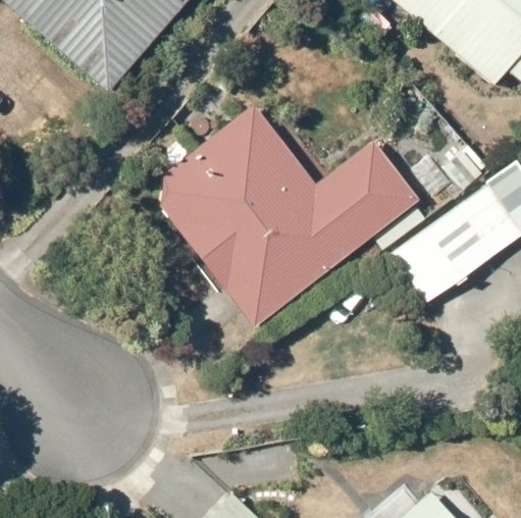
[(0,0),(0,9),(113,102),(196,0),(0,0)]
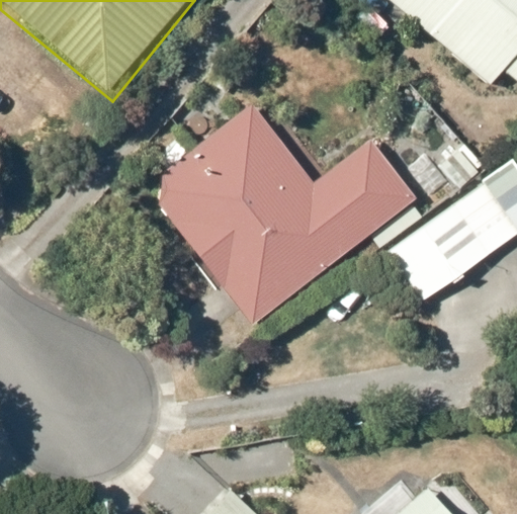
[(389,0),(491,83),(503,68),(516,79),(516,0),(389,0)]
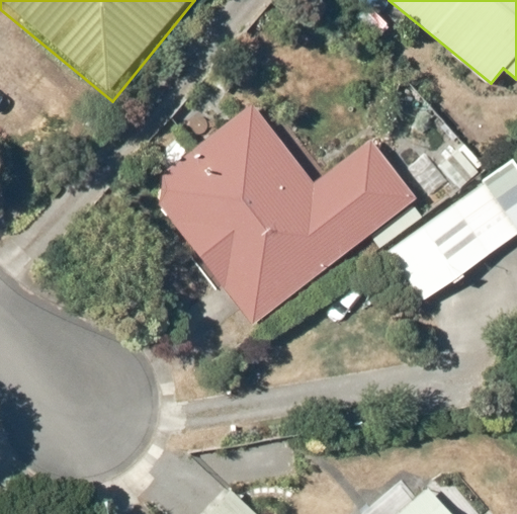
[(239,98),(159,163),(155,203),(255,327),(418,197),(369,138),(309,185),(239,98)]
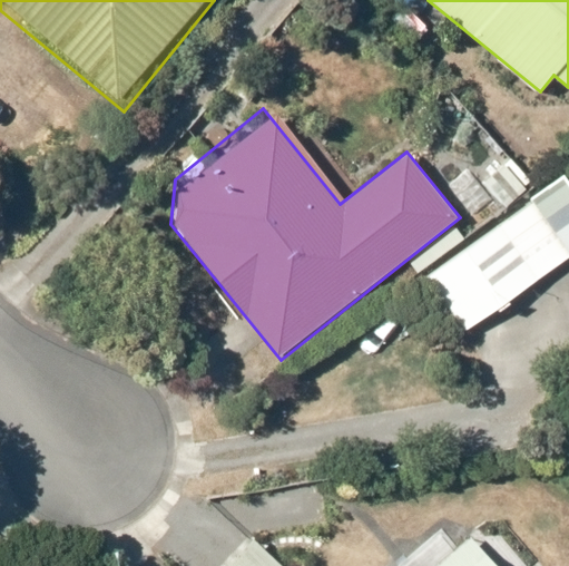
[(568,172),(535,192),(568,249),(568,172)]
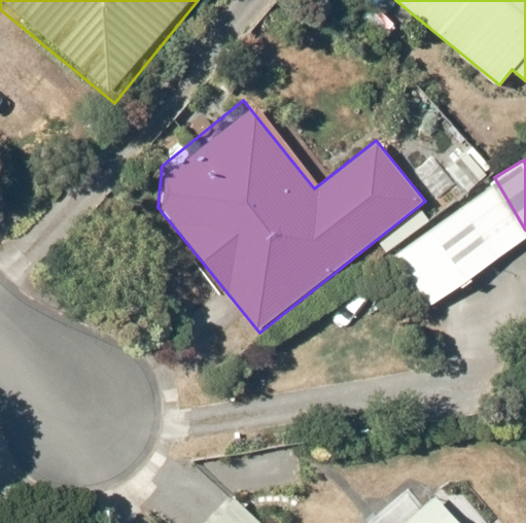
[(486,192),(397,249),(429,298),(518,241),(486,192)]
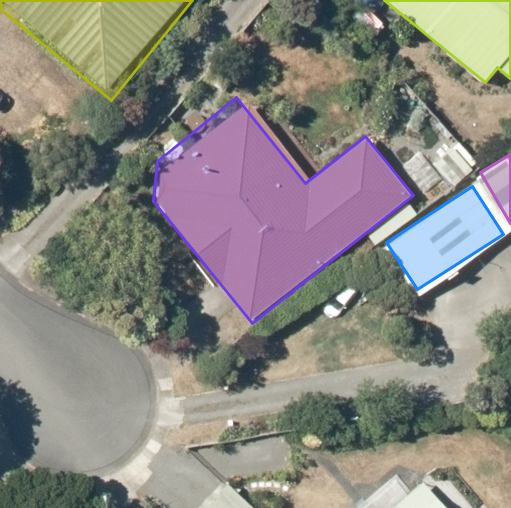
[(262,507),(223,475),(194,507),(262,507)]
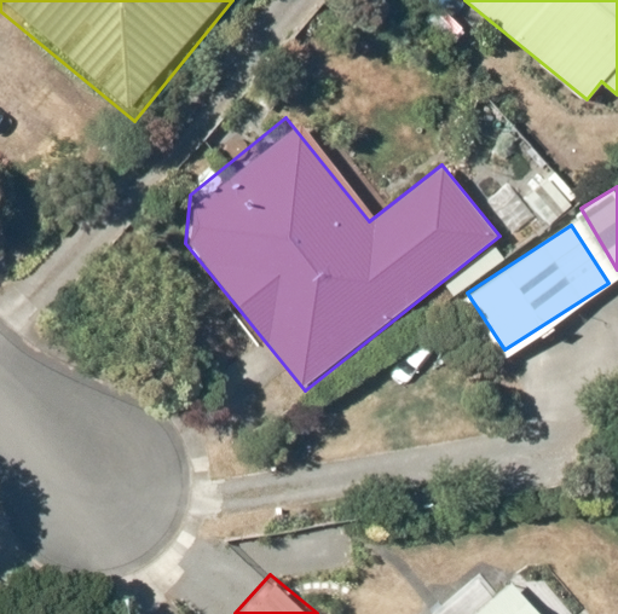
[(544,613),(512,574),(465,613),(544,613)]
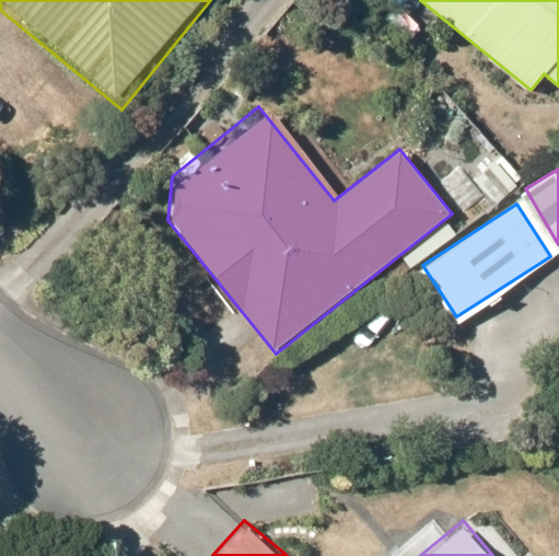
All buildings are outlined.
